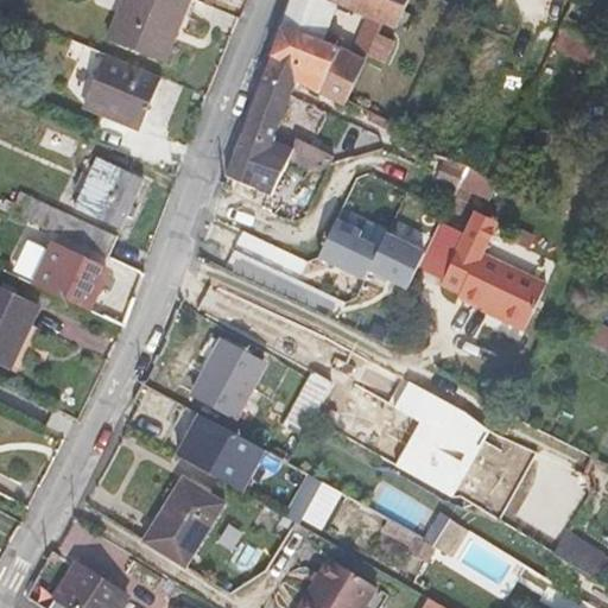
[(166,63),(191,0),(122,0),(107,39),(166,63)]
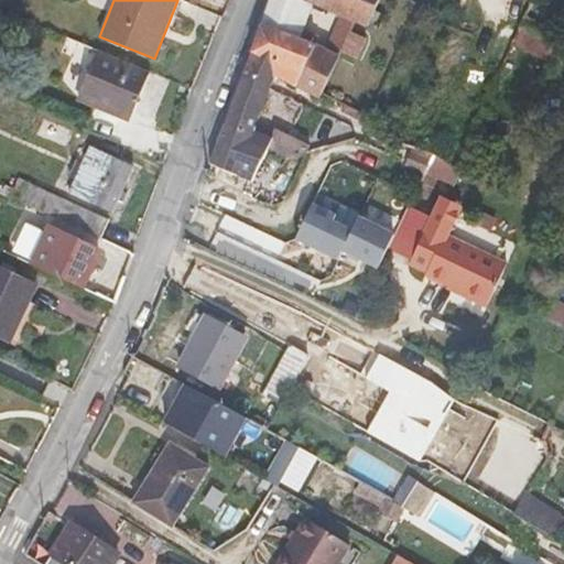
[(317,0),(315,4),(304,0),(270,0),(251,52),(301,76),(305,66),(331,77),(343,53),(357,61),(367,40),(353,33),(357,22),(368,28),(380,0),(317,0)]
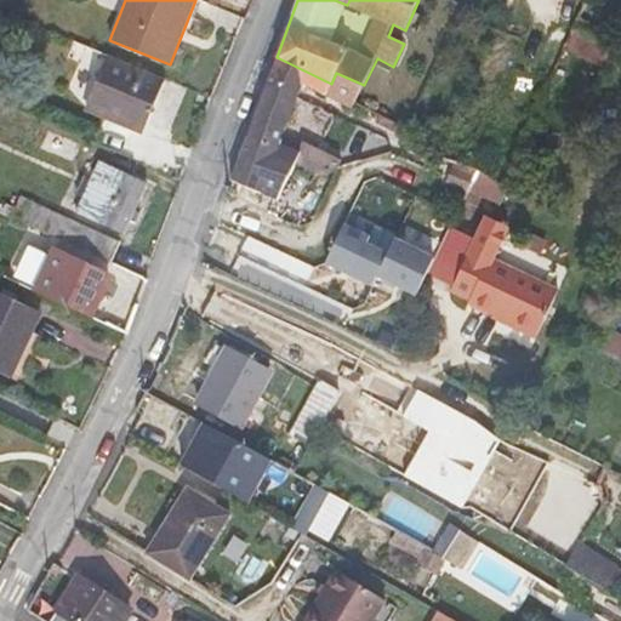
[(142,135),(166,80),(108,55),(93,91),(113,100),(104,119),(142,135)]
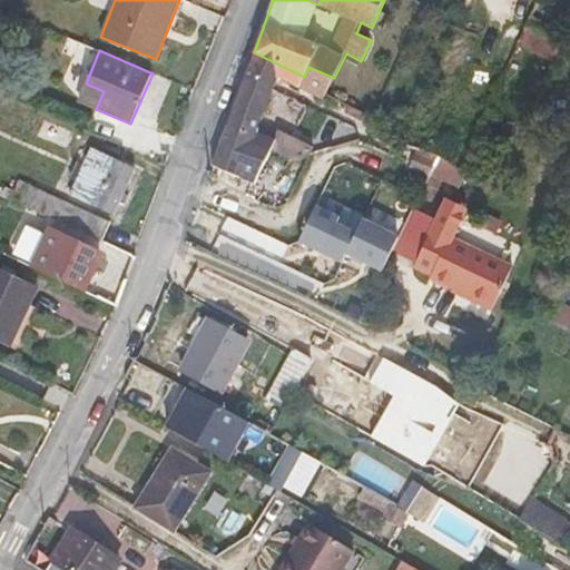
[(304,77),(254,52),(213,165),(255,184),(275,140),(257,131),(279,77),(300,88),(304,77)]
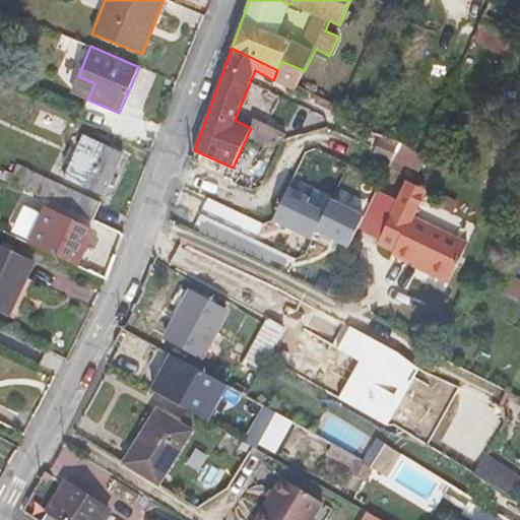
[(281,61),(277,70),(273,80),(296,90),(298,85),(305,71),(281,61)]
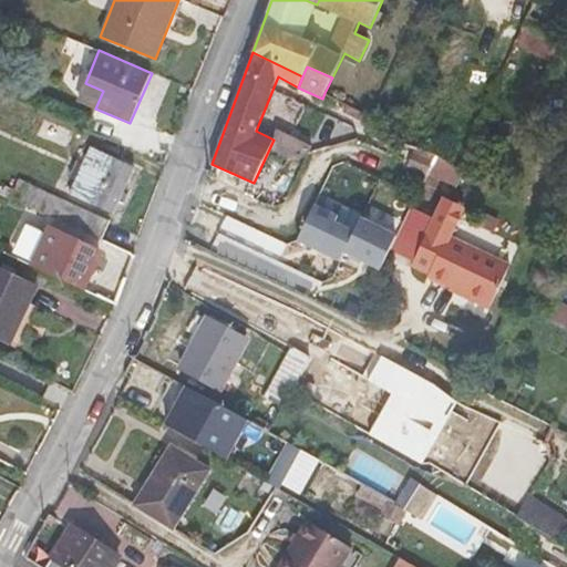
[(103,91),(85,83),(78,101),(95,109),(103,91)]
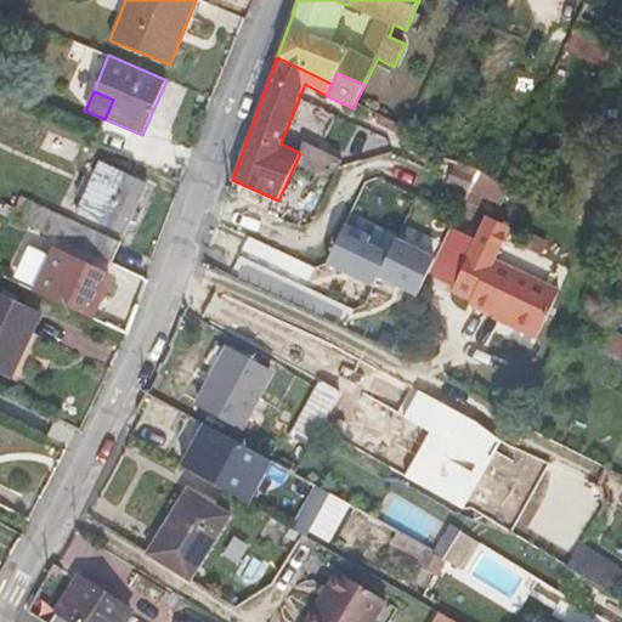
[(139,145),(142,135),(105,119),(101,129),(139,145)]
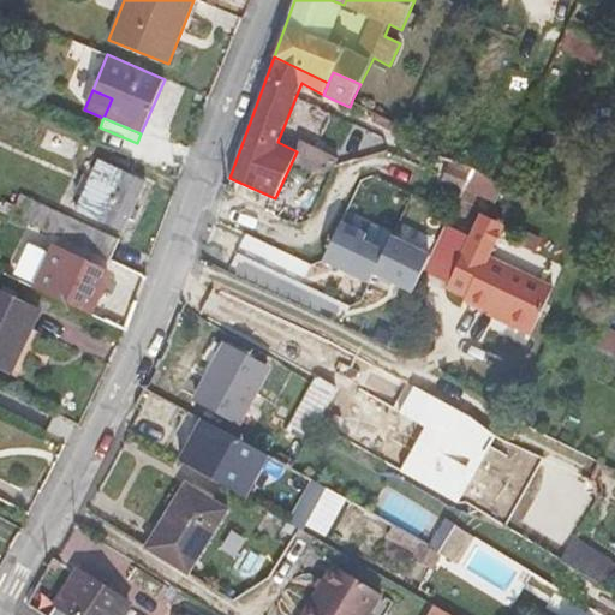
[(100,161),(91,179),(83,196),(77,210),(123,231),(145,181),(100,161)]
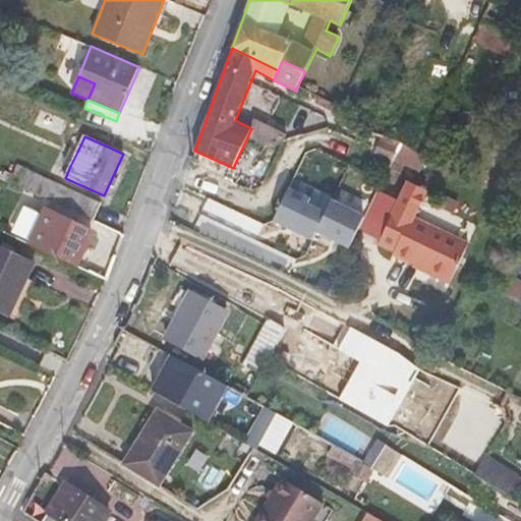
[(70,166),(77,152),(70,149),(64,163),(70,166)]
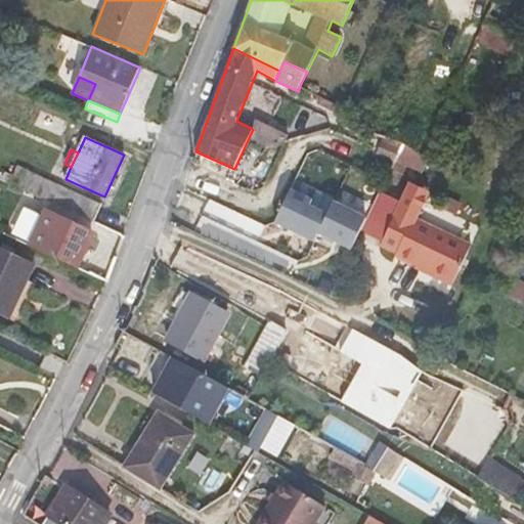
[(9,182),(94,222),(102,204),(17,165),(13,174),(9,182)]
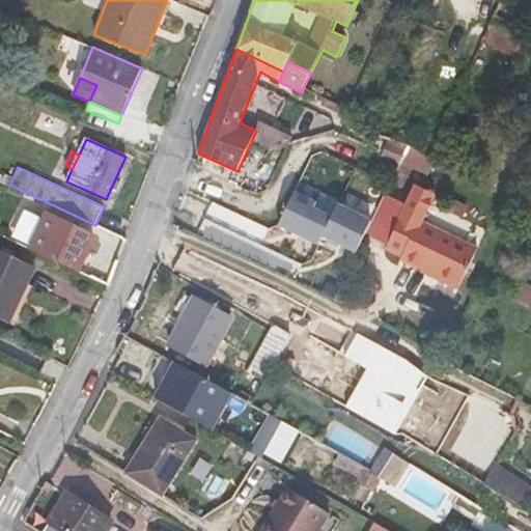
[(9,185),(14,176),(5,173),(2,182),(9,185)]
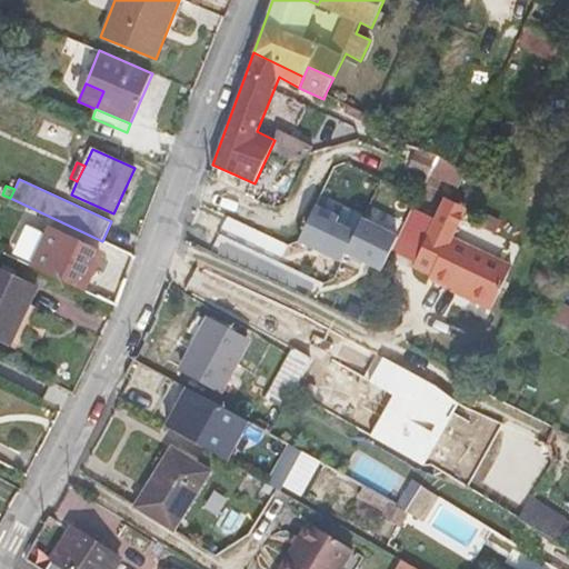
[(450,275),(471,235),(456,227),(471,197),(451,187),(436,217),(417,255),(435,262),(433,266),(450,275)]
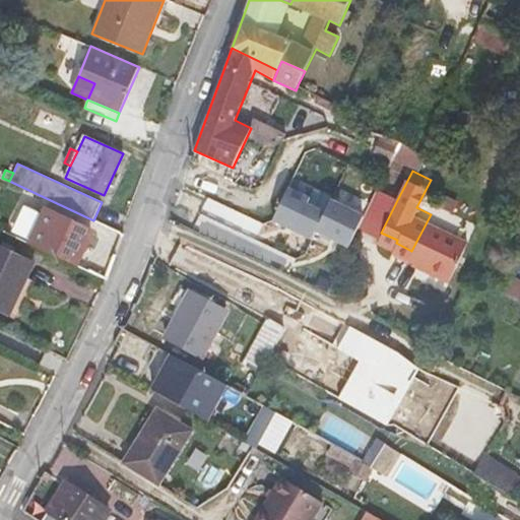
[(267,233),(307,252),(311,244),(319,225),(302,217),(304,211),(282,201),(267,233)]
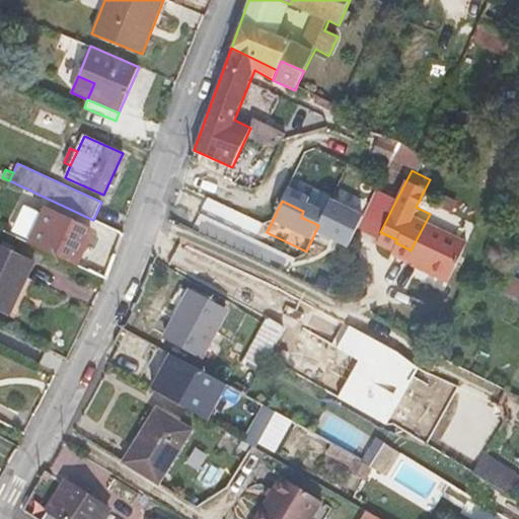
[(30,242),(77,265),(93,231),(46,209),(30,242)]
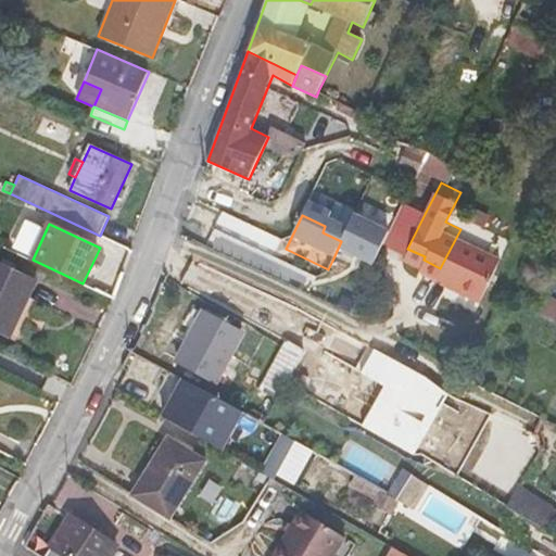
[(332,261),(367,277),(383,244),(348,228),(341,241),(332,261)]
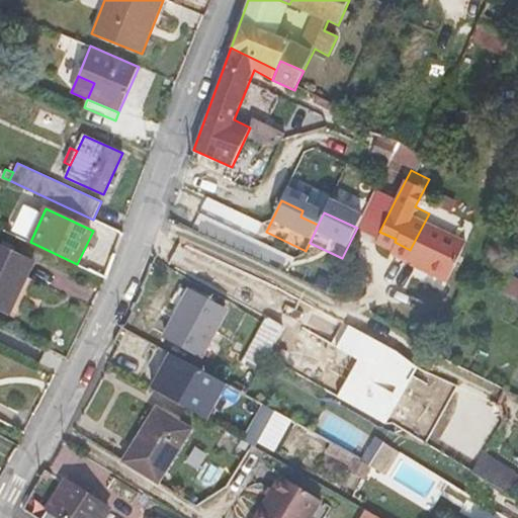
[(469,234),(429,213),(410,250),(425,257),(424,259),(449,272),(469,234)]
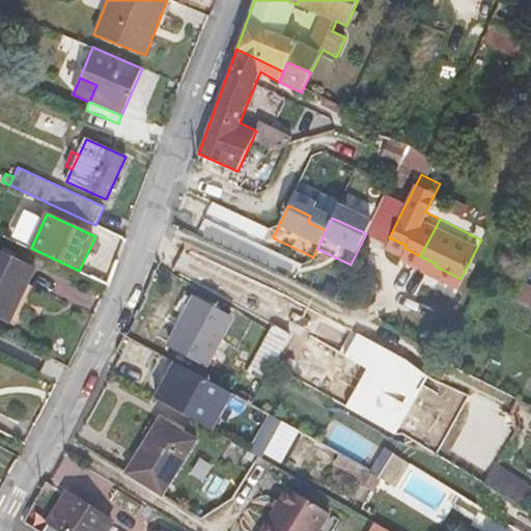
[(0,317),(9,323),(28,284),(35,267),(0,249),(0,317)]
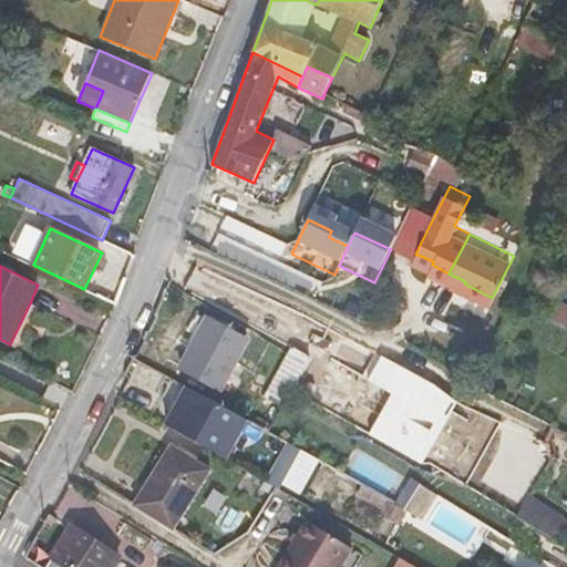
[(39,307),(30,303),(10,344),(19,349),(39,307)]
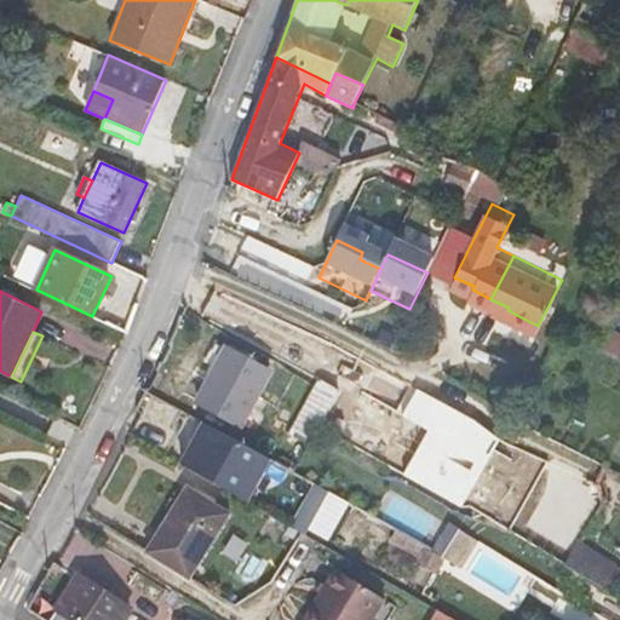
[(314,343),(299,371),(319,382),(321,383),(336,354),(314,343)]
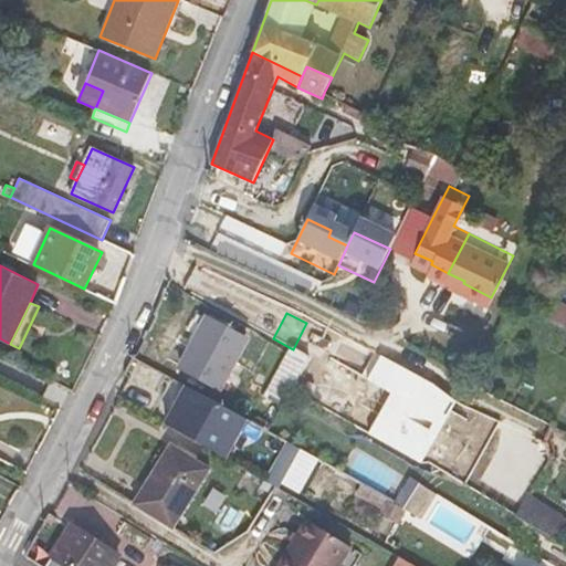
[(245,341),(207,320),(181,366),(221,388),(245,341)]
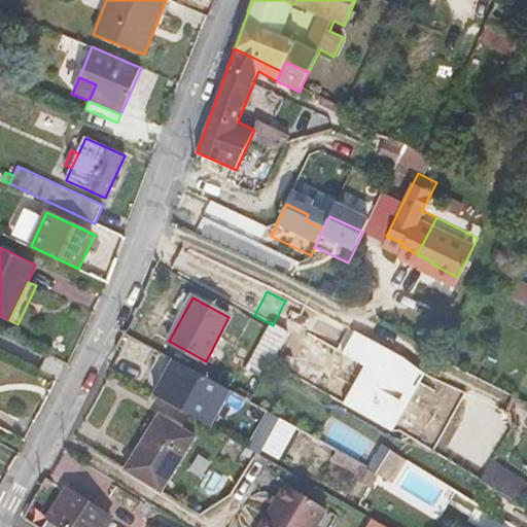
[(306,304),(287,299),(285,301),(273,325),(289,334),(306,304)]
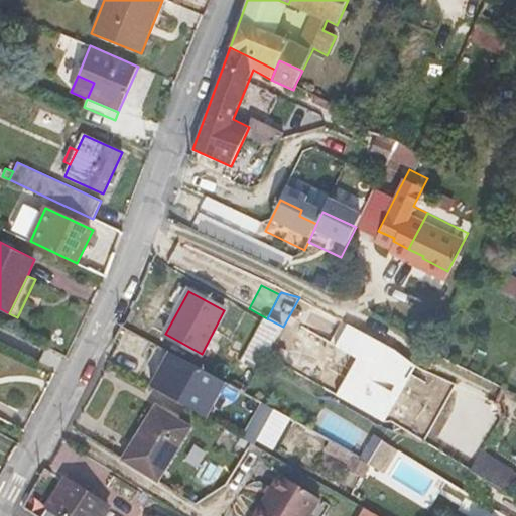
[(267,318),(265,317),(242,360),(258,370),(267,357),(283,327),(267,318)]
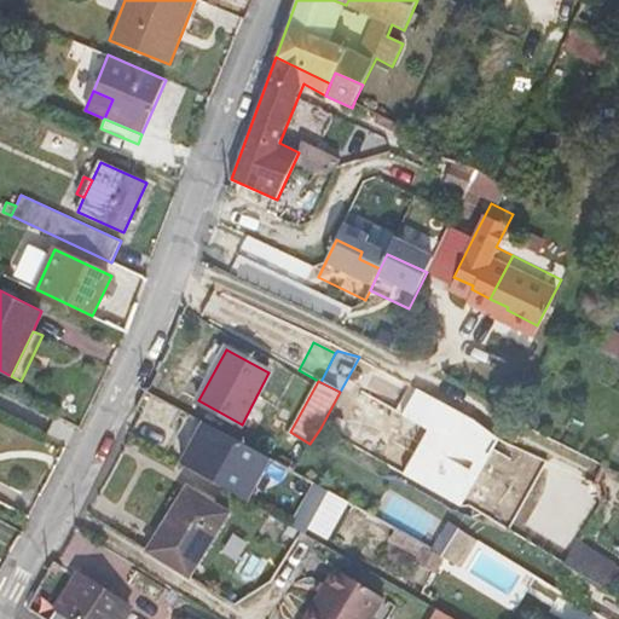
[(204,422),(181,463),(247,502),(270,458),(204,422)]
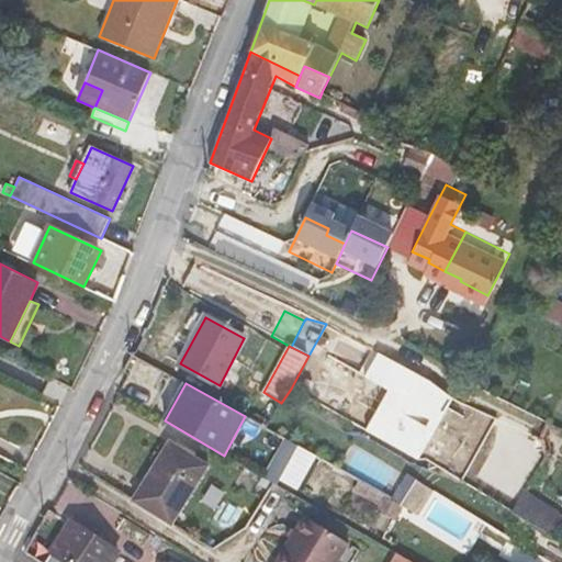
[(169,441),(134,497),(133,499),(171,524),(208,465),(169,441)]
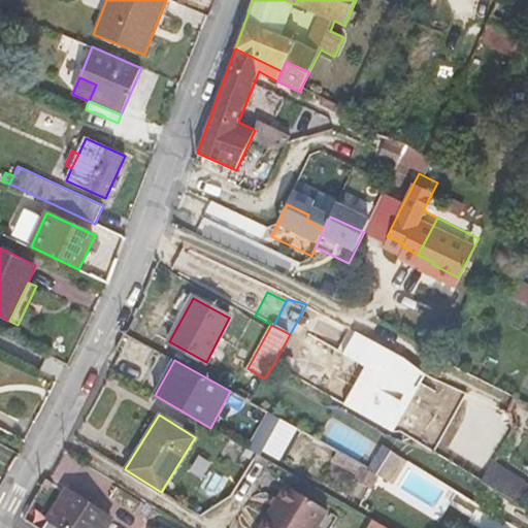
[(527,482),(494,463),(484,482),(517,500),(527,482)]
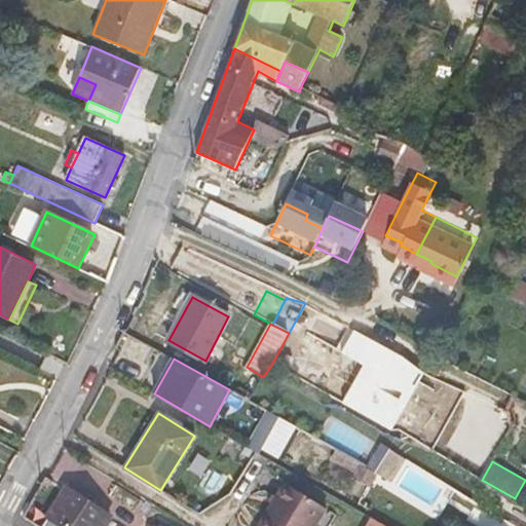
[(266,516),(283,525),(313,525),(326,508),(287,483),(266,516)]
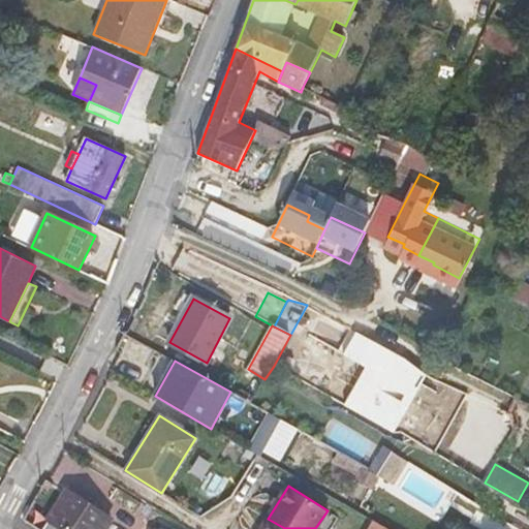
[(68,490),(42,528),(104,528),(112,519),(68,490)]
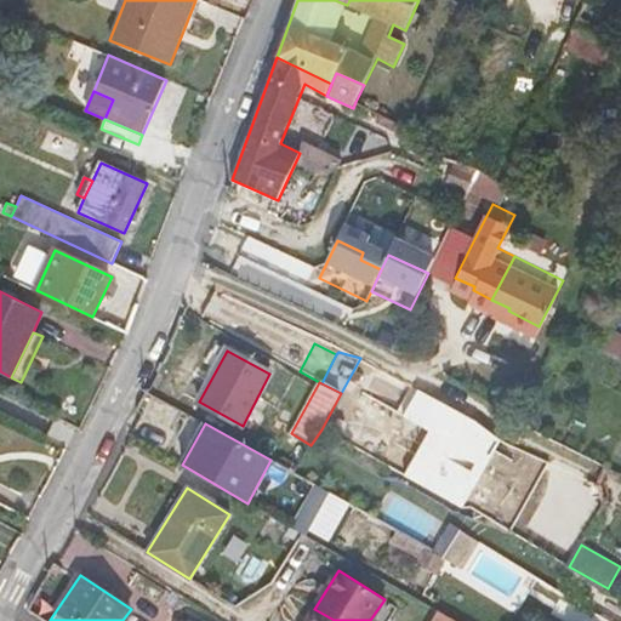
[(564,620),(610,620),(550,586),(543,597),(553,603),(548,611),(564,620)]
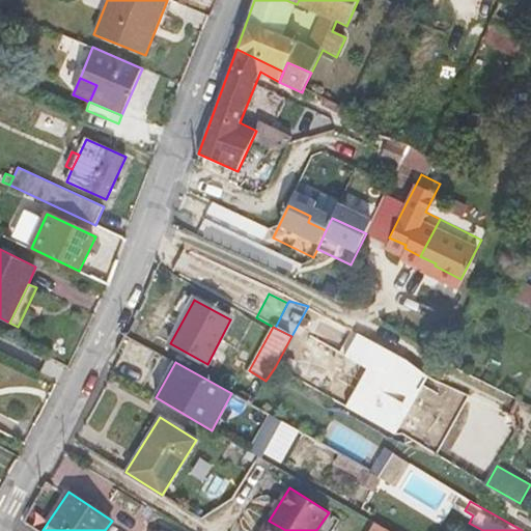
[(285,530),(269,521),(261,530),(285,530)]
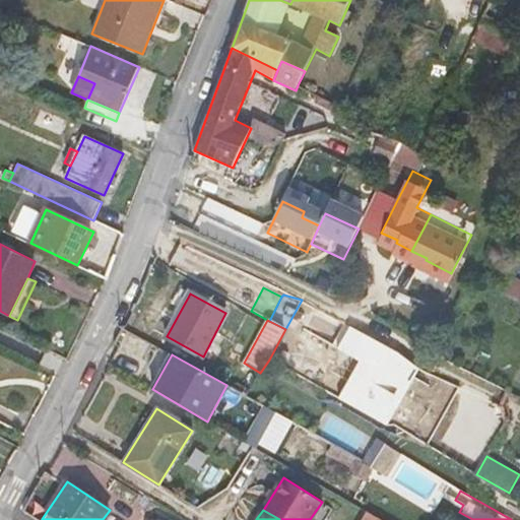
[(380,519),(364,511),(358,519),(380,519)]
